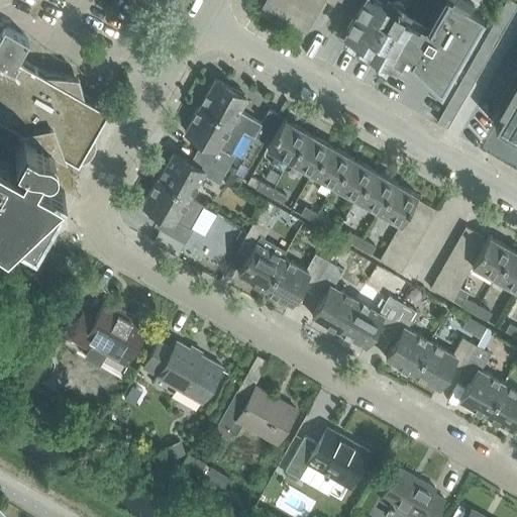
[(263,0),(261,4),(305,29),(321,0),(324,0),(337,7),(340,0),(263,0)]
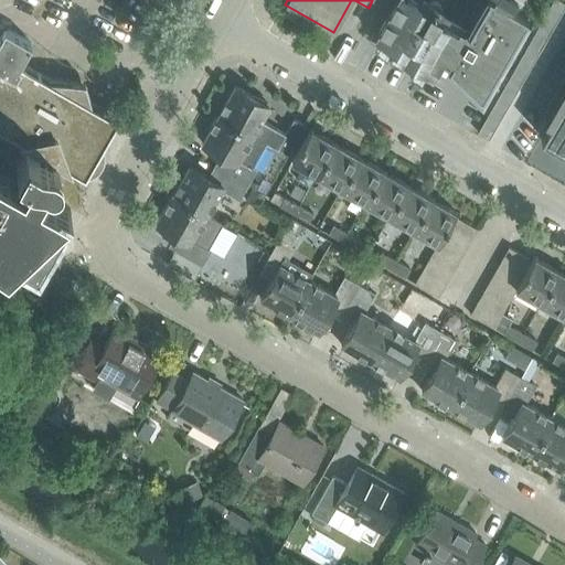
[(427,7),(415,0),(394,0),(374,38),(393,49),(390,55),(391,60),(394,63),(396,63),(397,63),(401,62),(403,59),(430,75),(443,54),(457,29),(437,18),(440,13),(440,10),(439,6),(435,2),(432,3),(427,7)]
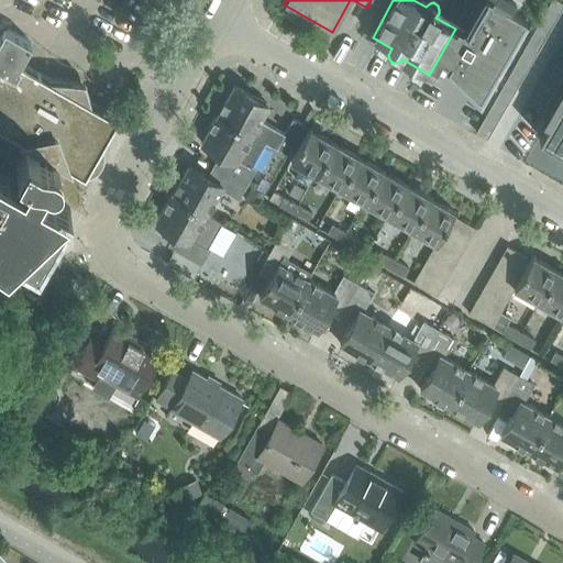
[(506,6),(495,0),(483,0),(466,30),(457,24),(455,29),(441,54),(463,67),(467,59),(490,73),(522,18),(523,18),(525,17),(506,6)]
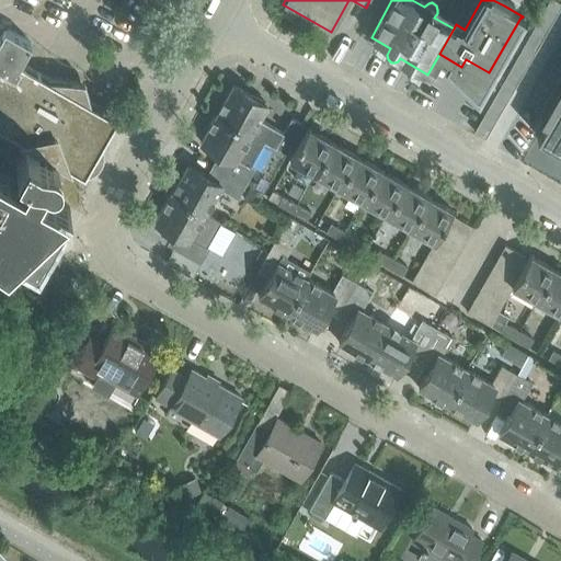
[(548,0),(547,3),(558,10),(560,3),(560,2),(557,0),(548,0)]
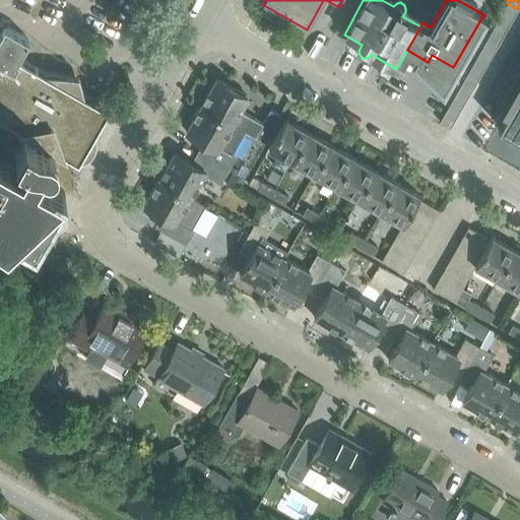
[(513,16),(517,9),(507,3),(503,10),(513,16)]
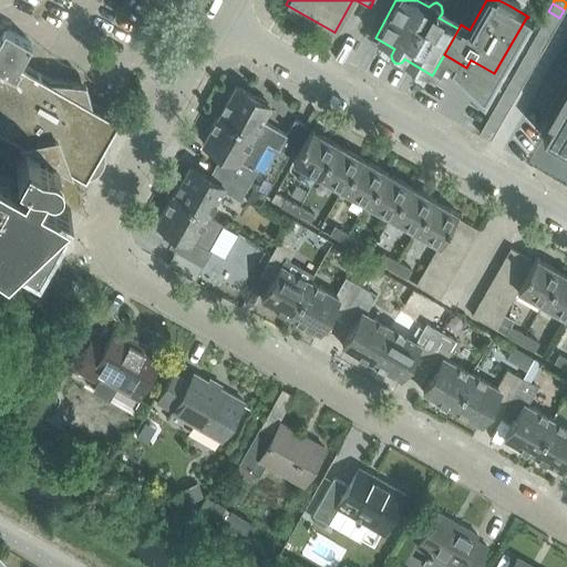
[(555,26),(559,18),(548,11),(544,19),(555,26)]
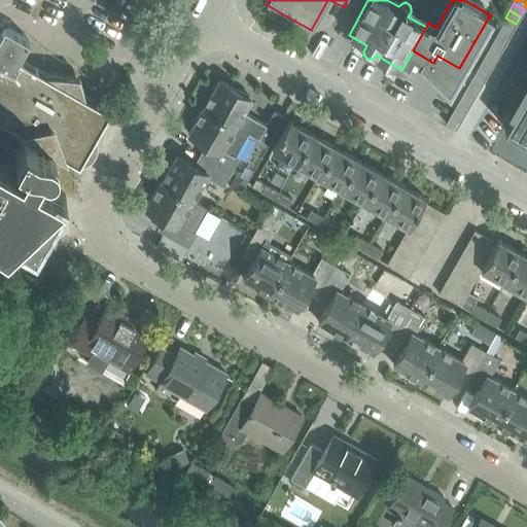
[(512,31),(516,24),(505,18),(501,25),(512,31)]
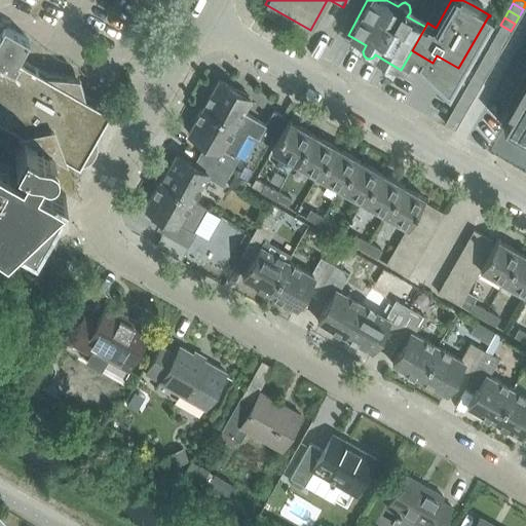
[(506,38),(511,31),(500,25),(496,32),(506,38)]
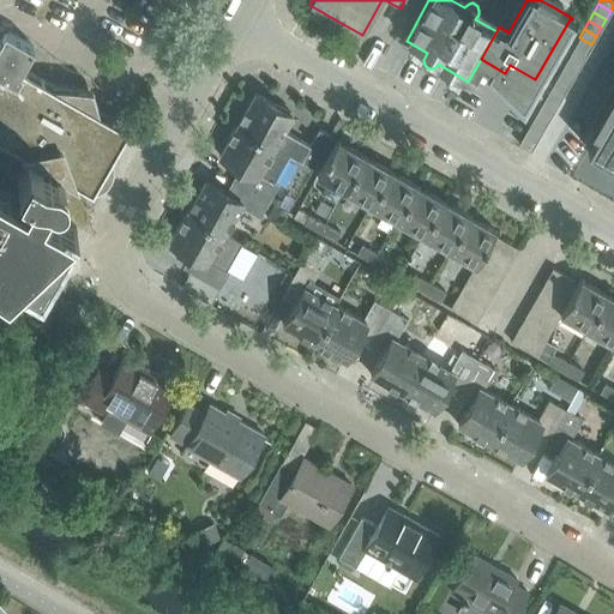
[(91,191),(127,127),(22,67),(34,47),(5,30),(0,37),(0,138),(25,154),(8,184),(0,179),(0,264),(38,287),(76,222),(65,191),(72,180),(91,191)]
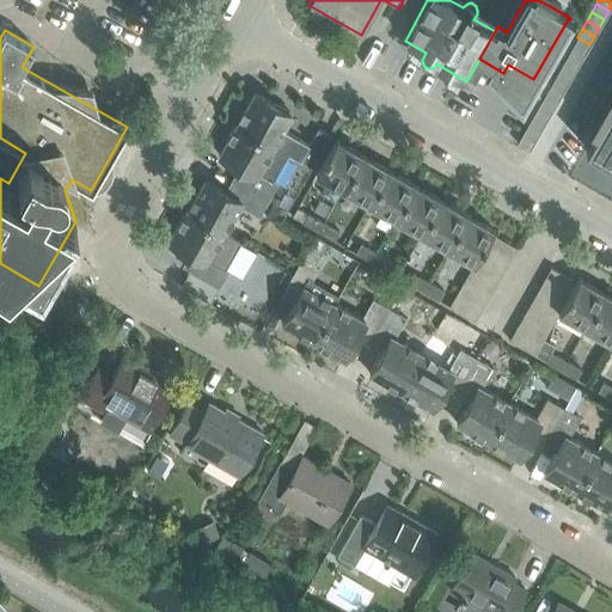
[(585,53),(589,44),(577,37),(573,46),(585,53)]
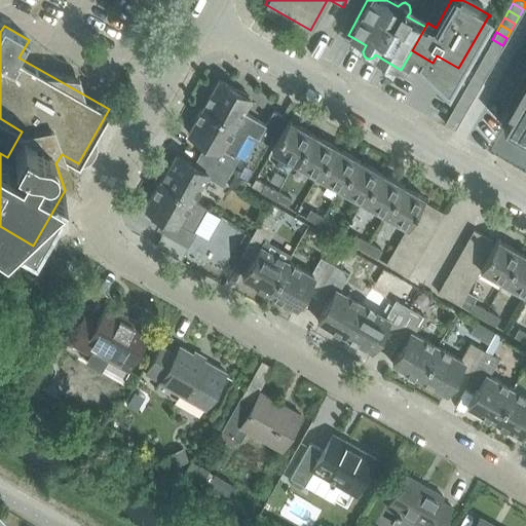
[(499,51),(502,45),(492,39),(488,45),(499,51)]
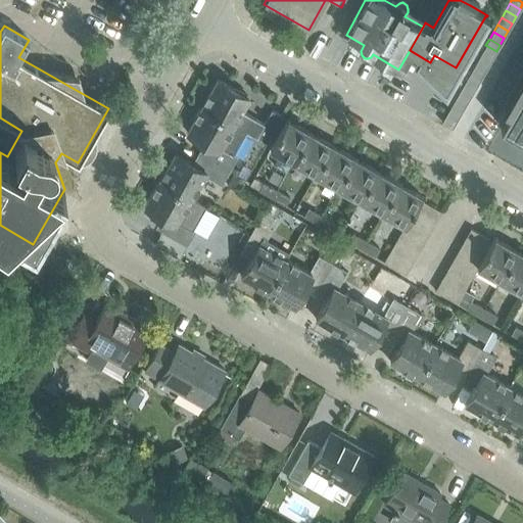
[(492,58),(496,51),(485,45),(481,52),(492,58)]
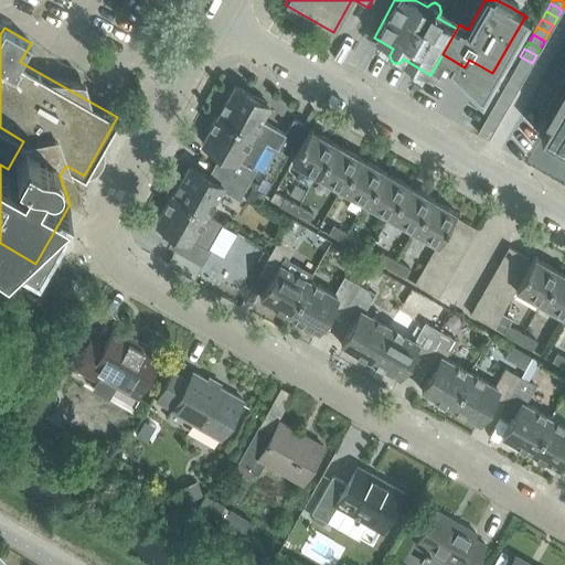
[(528,71),(532,63),(520,56),(515,64),(528,71)]
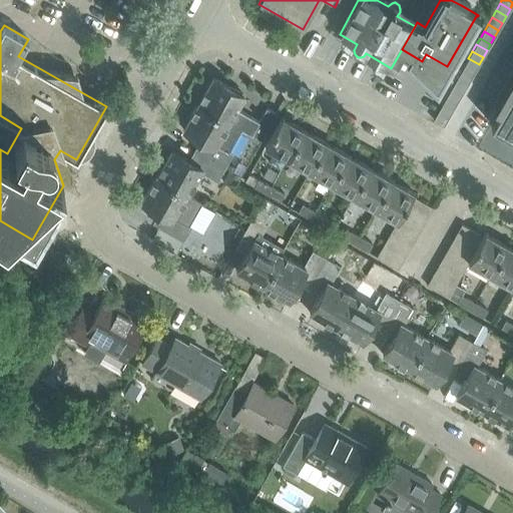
[(475,71),(479,64),(468,58),(464,65),(475,71)]
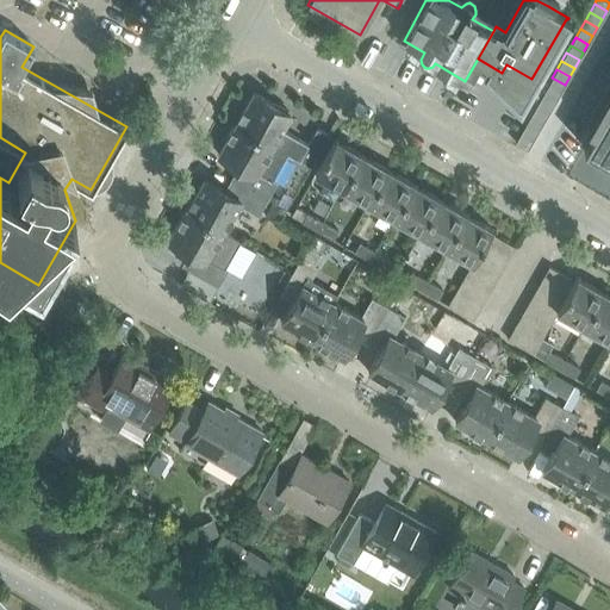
[(560,93),(565,85),(552,78),(547,86),(560,93)]
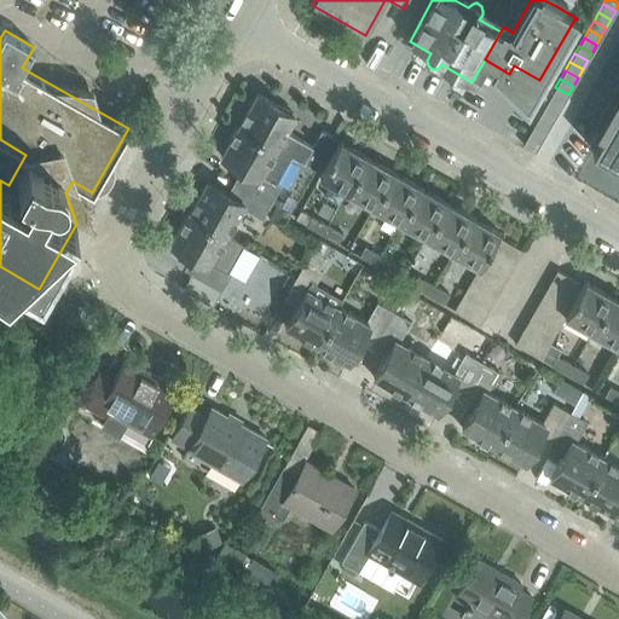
[(563,103),(568,94),(555,87),(551,96),(563,103)]
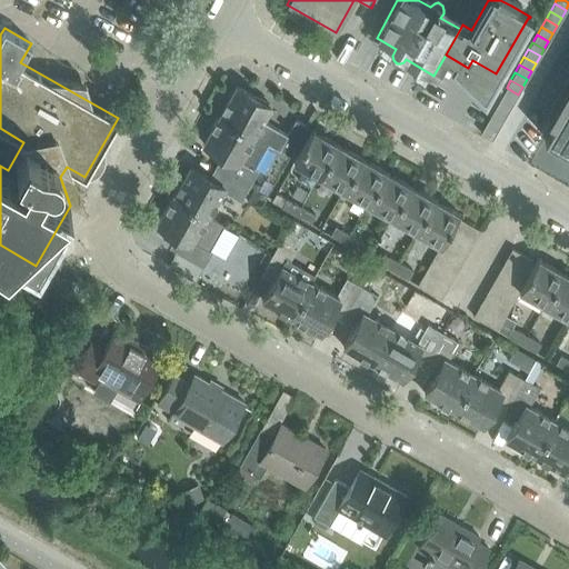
[(219,116),(270,145),(291,157),(307,128),(296,121),(287,136),(266,123),(275,109),(236,87),(219,116)]
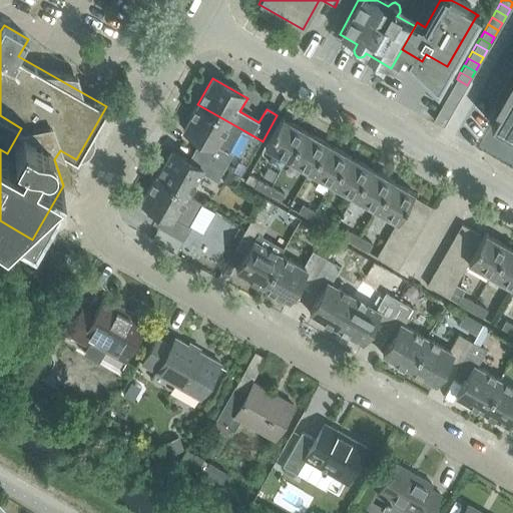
[(463,91),(467,85),(457,79),(453,85),(463,91)]
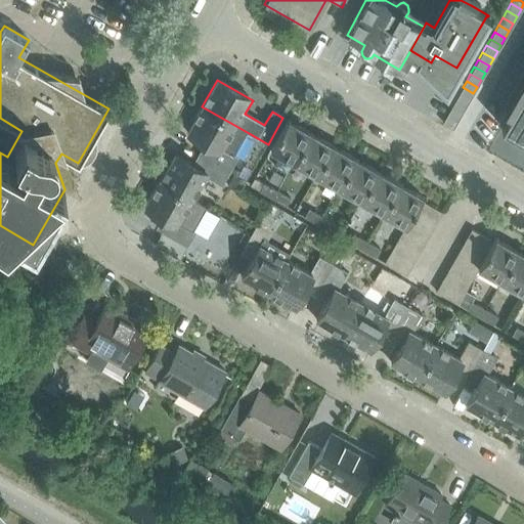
[(523,83),(499,126),(523,139),(523,83)]
